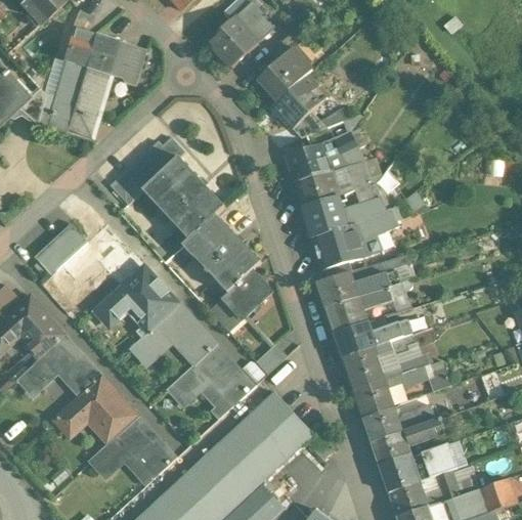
[(16,0),(38,24),(63,0),(16,0)]
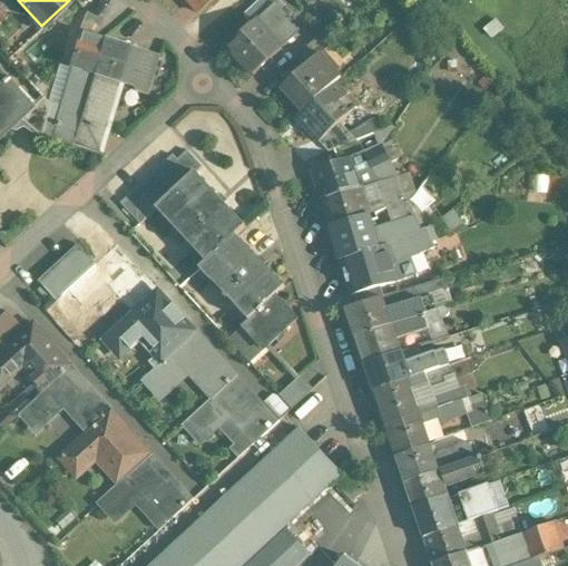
[(186,0),(195,10),(205,0),(186,0)]
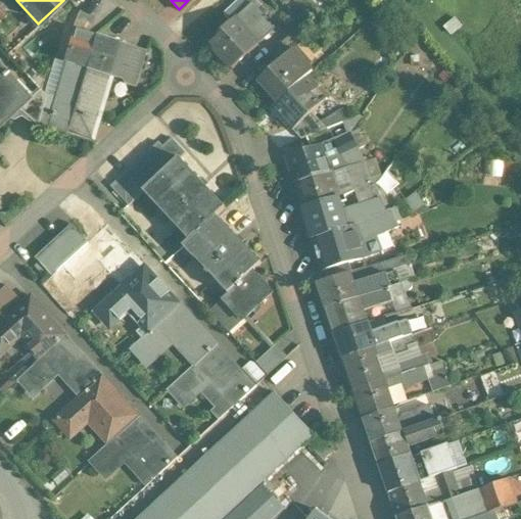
[(231,0),(221,11),(228,17),(245,0),(231,0)]
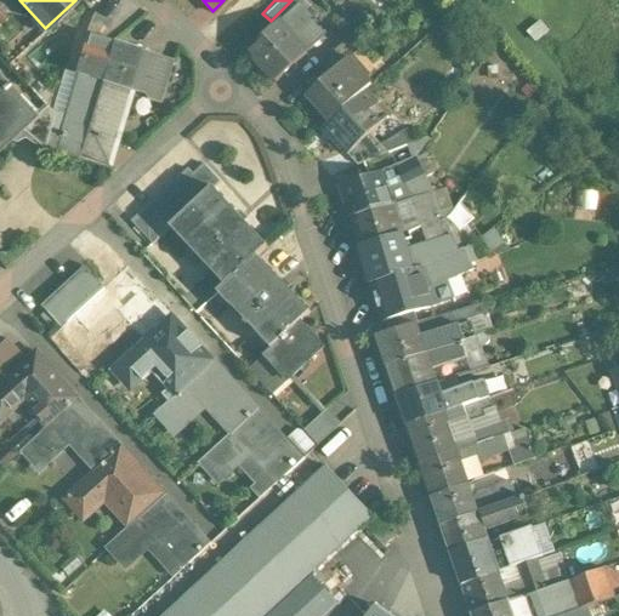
[(327,29),(301,0),(296,0),(277,18),(305,50),(327,29)]
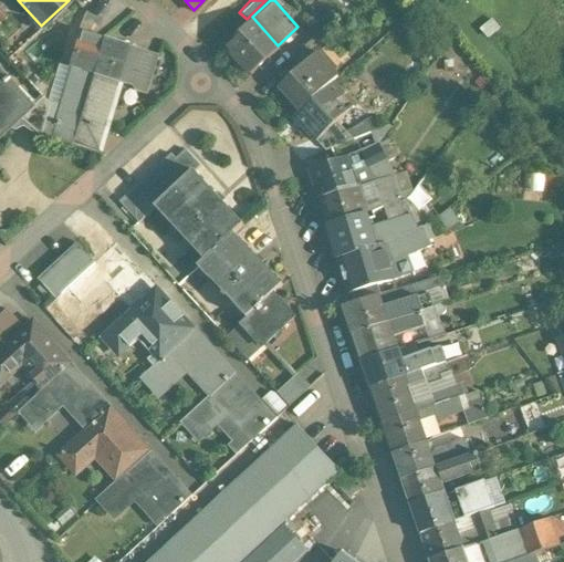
[(278,45),(252,17),(225,42),(250,71),(278,45)]
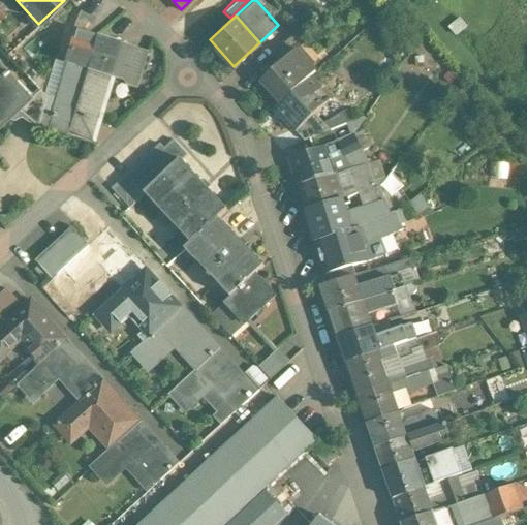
[(64,60),(49,113),(39,110),(35,123),(64,132),(70,110),(93,34),(70,27),(61,59),(64,60)]
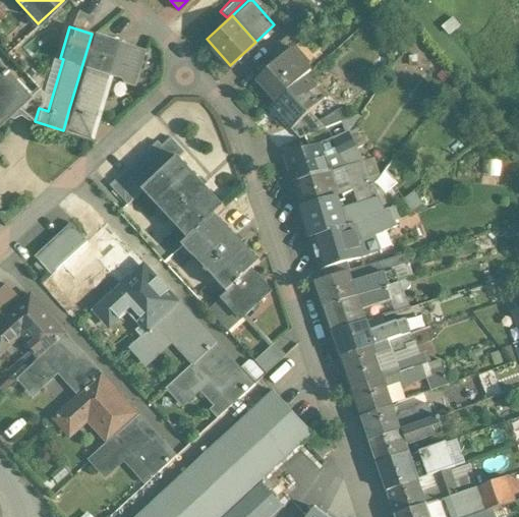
[(291,29),(268,50),(275,58),(290,45),(291,44),(293,46),(301,39),(291,29)]
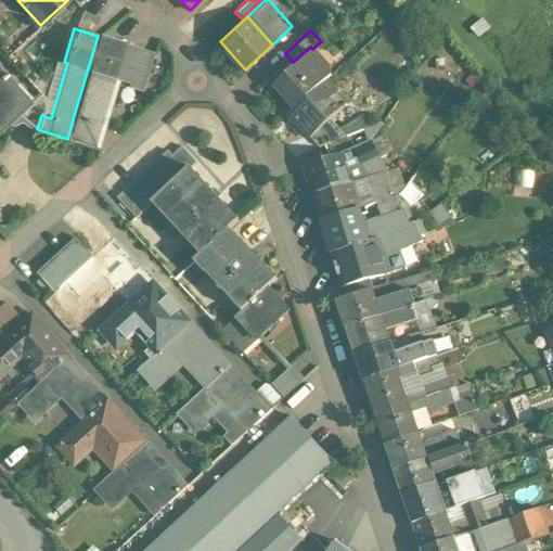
[(152,51),(99,35),(99,36),(98,36),(74,115),(98,122),(90,146),(97,148),(117,78),(126,81),(129,86),(140,89),(152,51)]
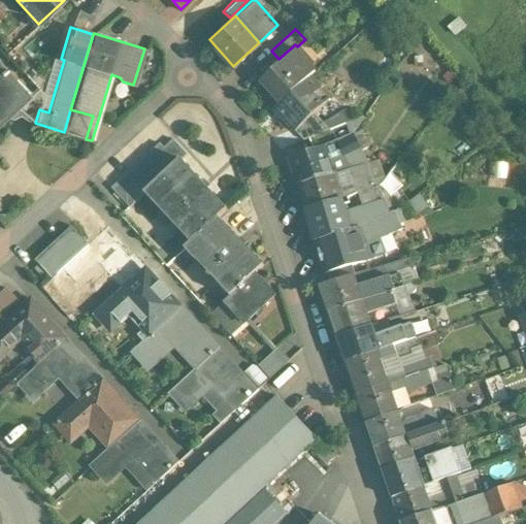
[(278,59),(258,78),(278,101),(308,74),(315,68),(294,45),(278,59)]
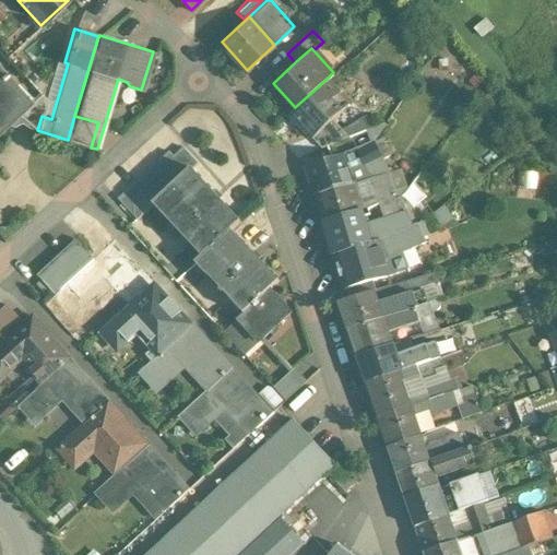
[(30,103),(0,70),(0,131),(18,116),(37,131),(37,130),(42,116),(47,101),(39,93),(30,103)]
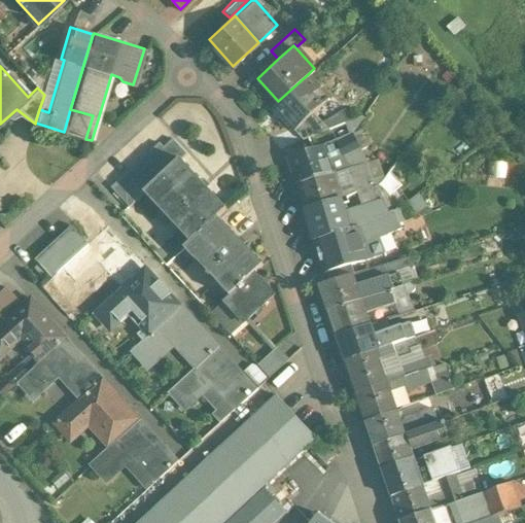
[(278,101),(272,106),(292,129),(313,110),(321,102),(312,91),(318,85),(308,74),(278,101)]
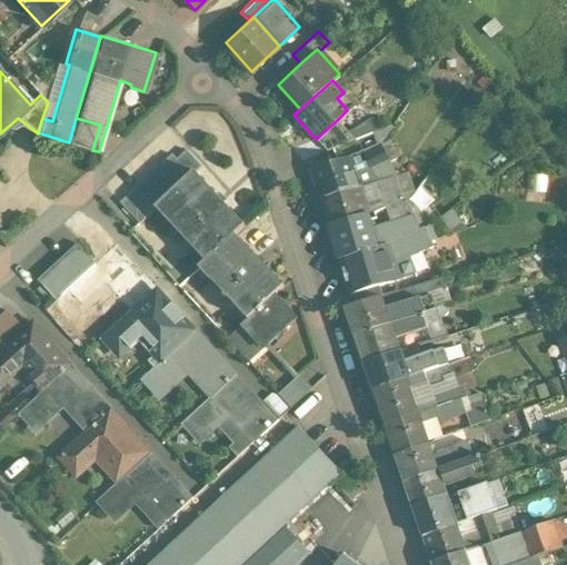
[(100,125),(76,118),(69,142),(92,150),(100,125)]
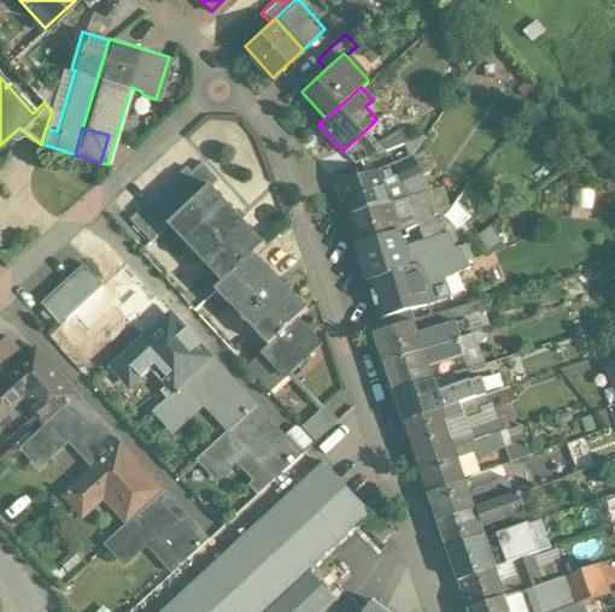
[(367,129),(344,149),(353,160),(384,148),(367,129)]
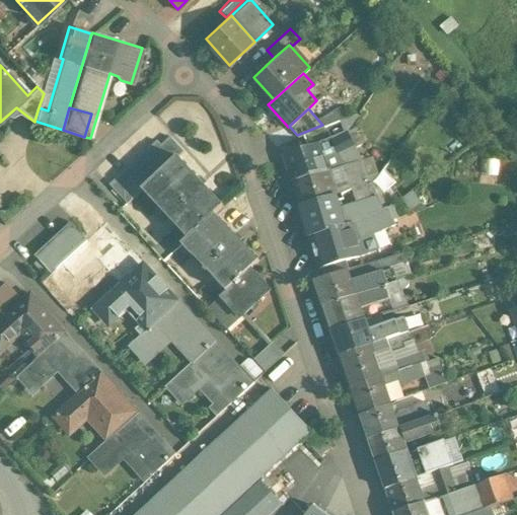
[(346,129),(329,136),(336,149),(354,145),(346,129)]
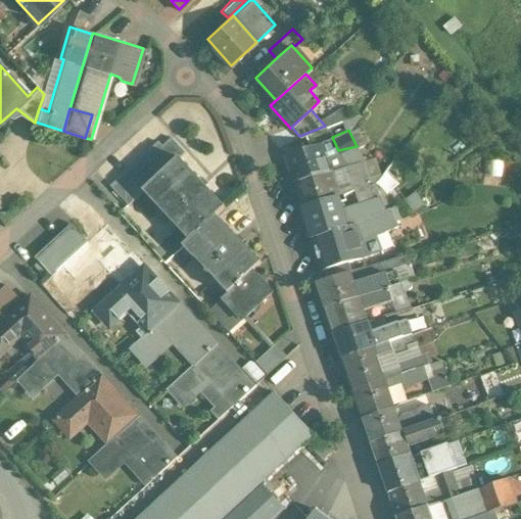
[(156,138),(108,182),(126,200),(141,187),(177,153),(183,148),(170,134),(160,142),(156,138)]
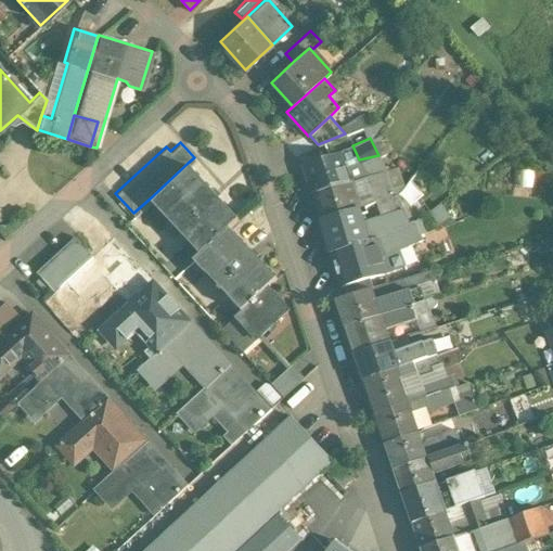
[(352,145),(347,146),(343,149),(338,152),(344,166),(359,159),(352,145)]
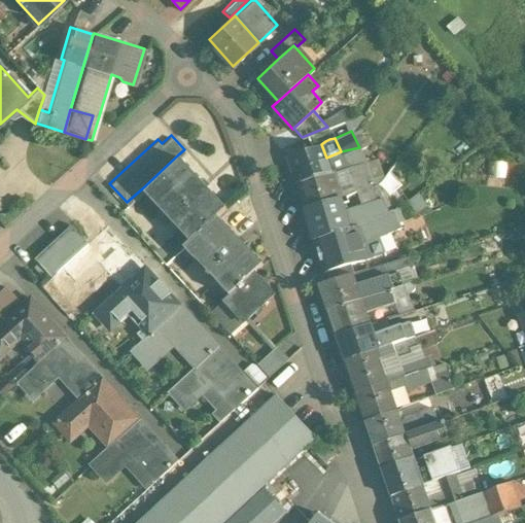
[(321,144),(288,155),(296,181),(330,171),(325,158),(326,158),(321,144)]
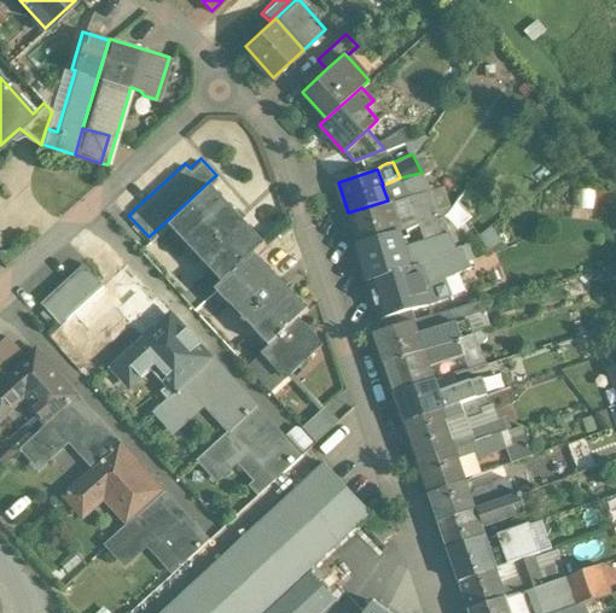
[(383,185),(382,185),(388,200),(389,200),(425,188),(429,187),(422,173),(400,177),(383,185)]
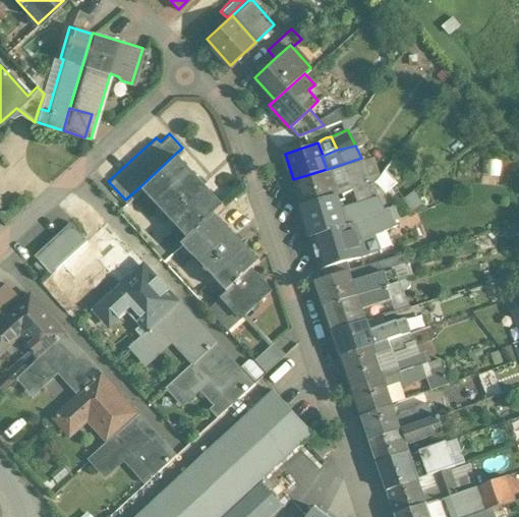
[(176,153),(140,186),(187,236),(214,213),(223,204),(176,153)]
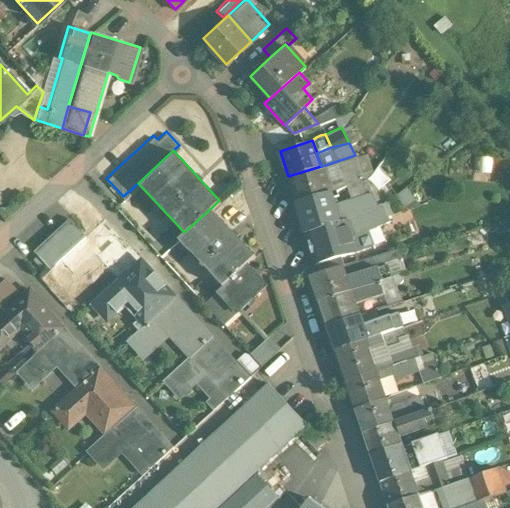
[(341,167),(354,163),(352,156),(322,166),(329,191),(346,184),(341,167)]
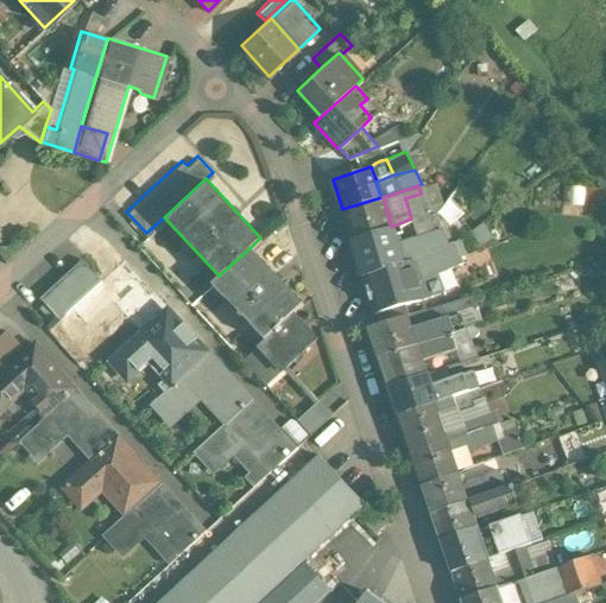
[(405,198),(411,219),(427,214),(421,194),(405,198)]
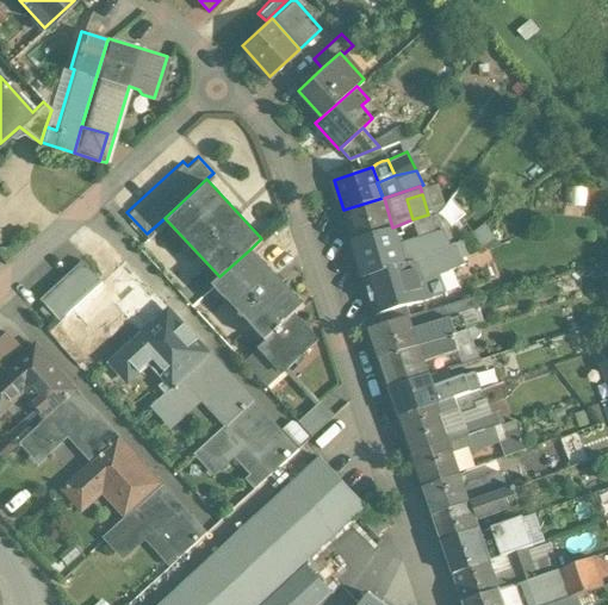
[(383,198),(343,210),(352,239),(392,228),(384,198),(383,198)]
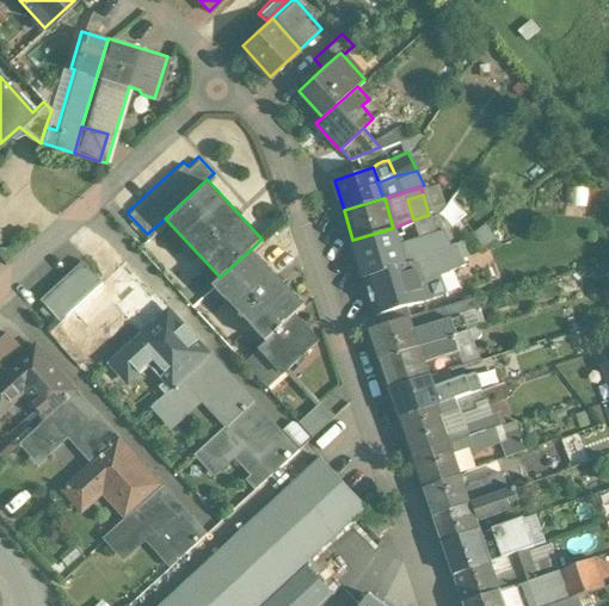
[(429,215),(413,220),(419,240),(436,234),(435,230),(429,215)]
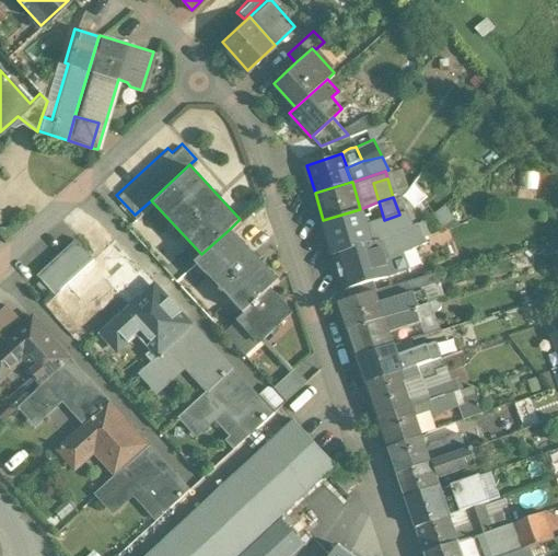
[(384,220),(379,201),(360,209),(370,241),(378,239),(413,223),(408,209),(398,211),(399,215),(384,220)]
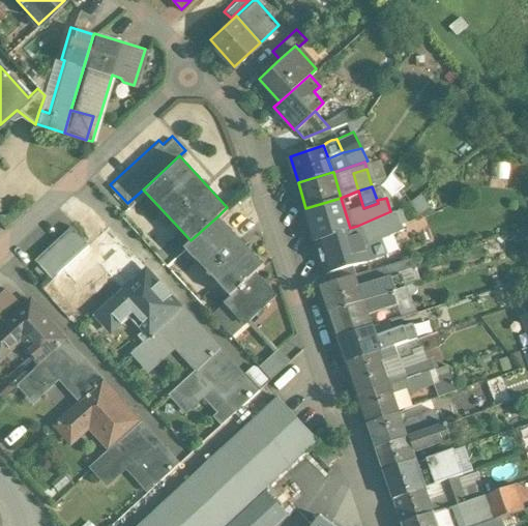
[(341,198),(305,208),(315,238),(350,228),(341,198)]
